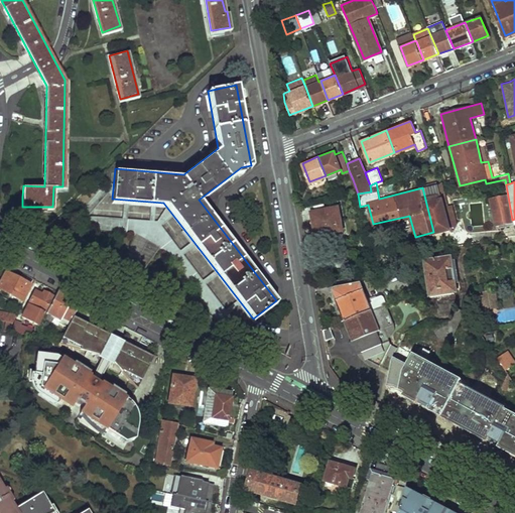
[(433,232),(452,228),(455,223),(449,204),(446,205),(440,182),(422,187),(433,232)]
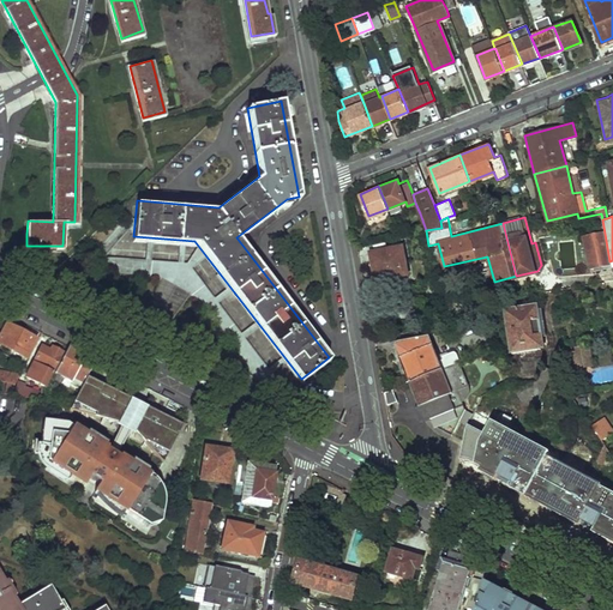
[(402,246),(368,251),(371,263),(373,263),(376,278),(406,272),(402,246)]
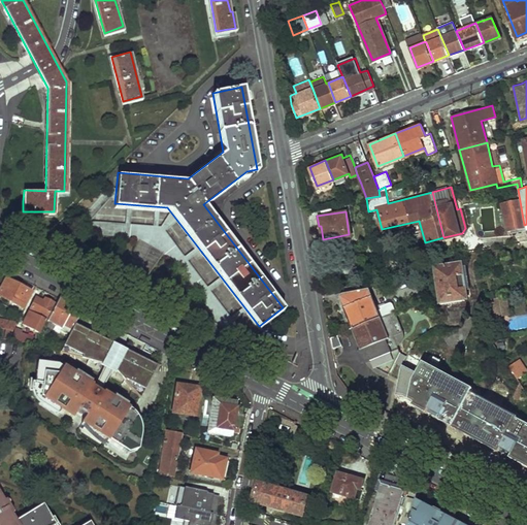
[(232,330),(235,322),(160,223),(83,216),(80,230),(153,236),(220,324),(232,330)]
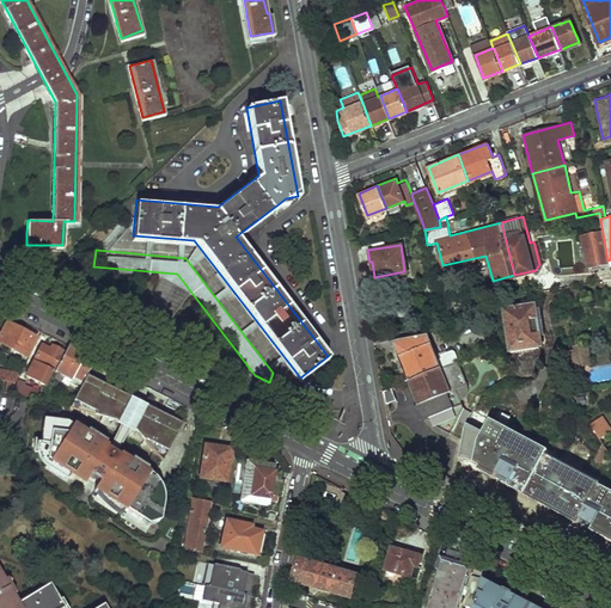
[(535,304),(503,307),(509,349),(541,344),(535,304)]
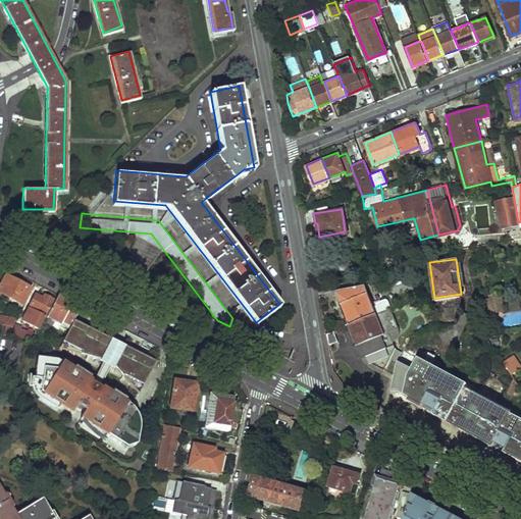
[(28,286),(4,273),(0,279),(0,292),(19,302),(28,286)]
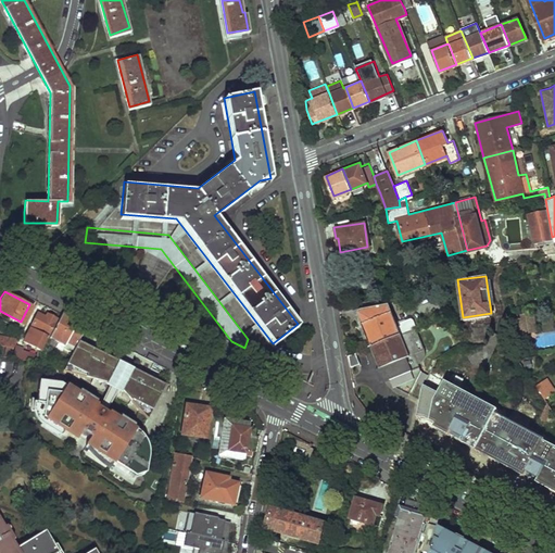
[(401,332),(417,326),(413,316),(401,321),(401,324),(396,325),(388,302),(362,306),(360,309),(357,311),(358,315),(370,344),(401,332)]
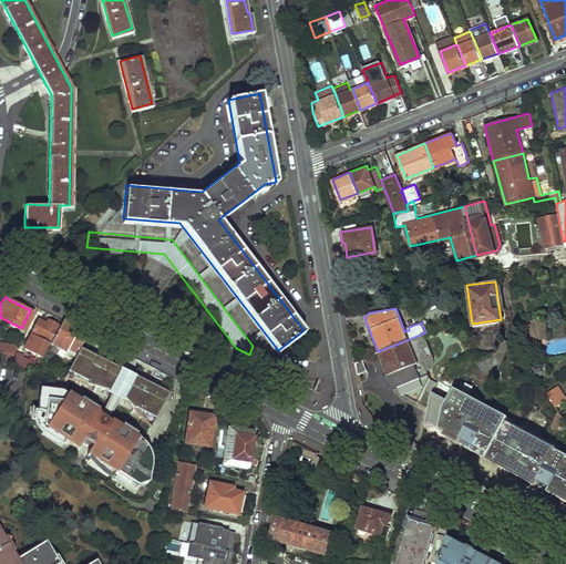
[(44,320),(37,317),(22,345),(39,354),(55,322),(45,318),(44,320)]
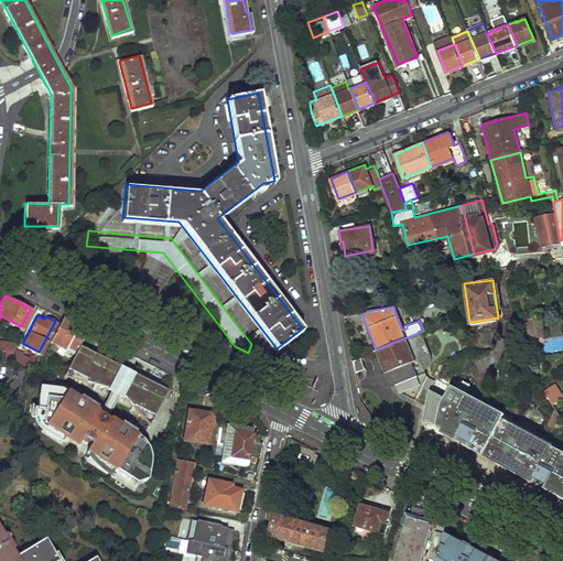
[(72,323),(60,316),(47,340),(64,347),(65,346),(73,349),(76,344),(84,328),(72,323)]
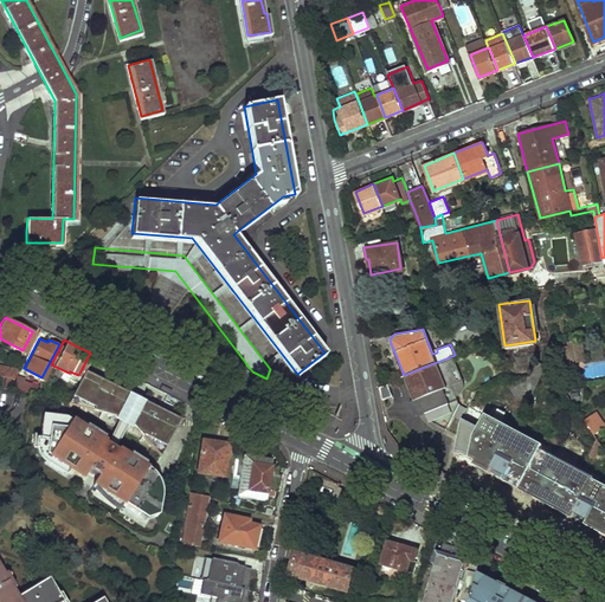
[(578,340),(566,342),(568,357),(580,354),(578,340)]
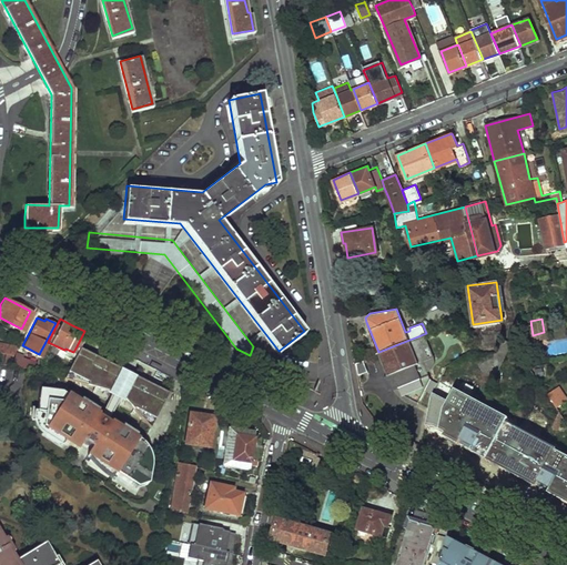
[(0,347),(13,351),(16,345),(0,340),(0,347)]
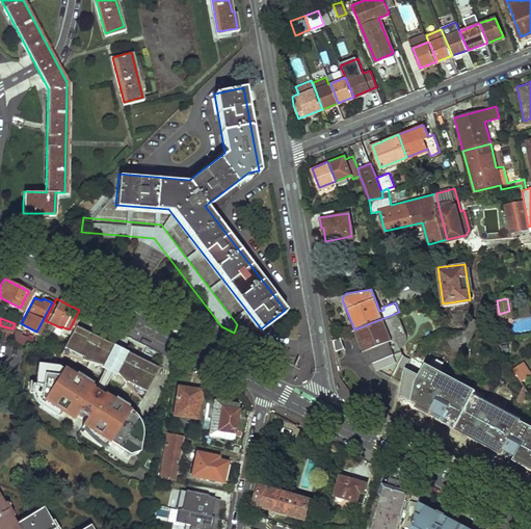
[(383,318),(354,329),(363,350),(388,341),(391,340),(383,318)]
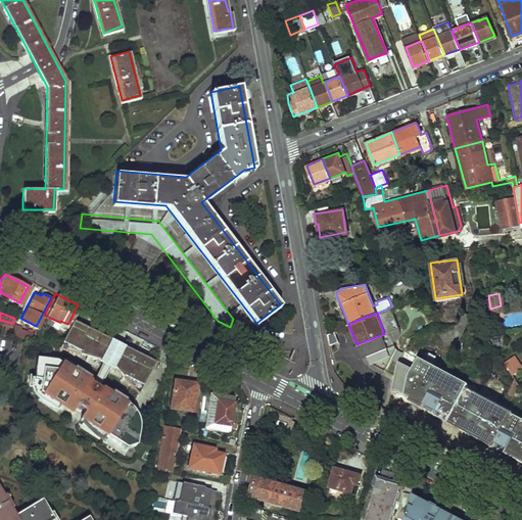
[(152,360),(70,319),(59,340),(78,349),(77,352),(96,359),(94,361),(109,369),(111,366),(120,375),(121,374),(140,384),(141,381),(152,360)]
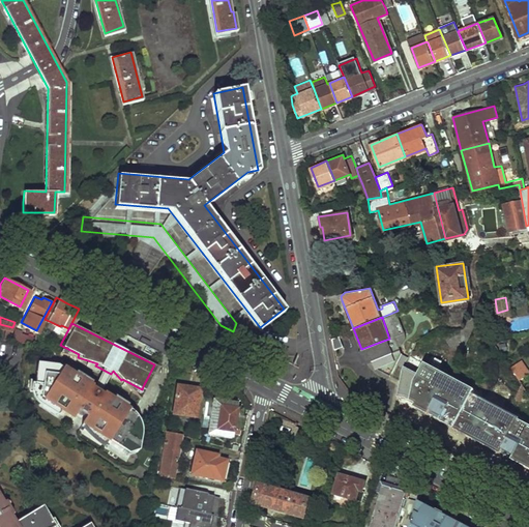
[(390,351),(386,340),(361,349),(357,350),(361,361),(368,359),(388,372),(400,350),(399,348),(390,351)]
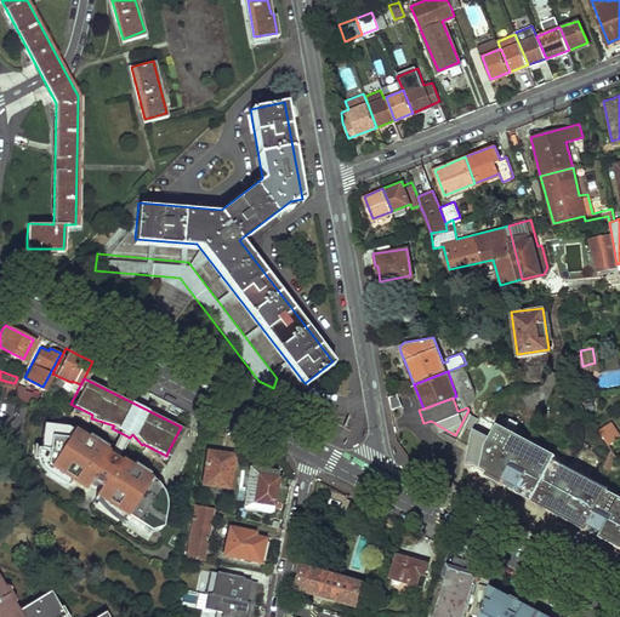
[(608,443),(619,433),(619,430),(610,418),(598,427),(608,443)]
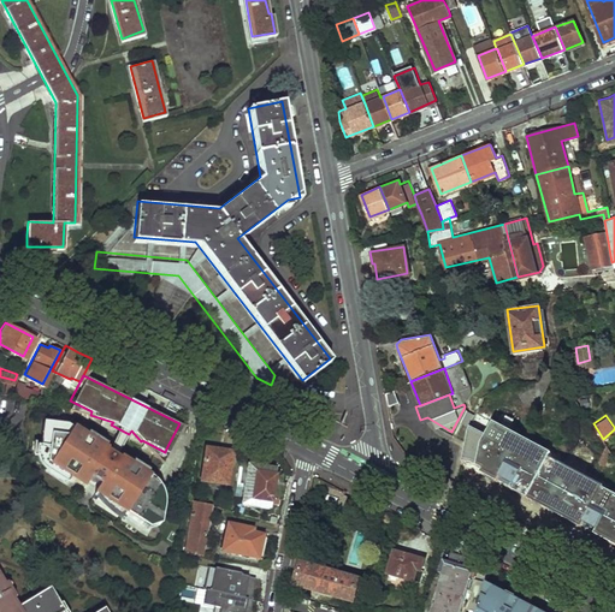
[(42,464),(67,425),(64,422),(39,419),(35,444),(31,443),(31,449),(31,453),(33,458),(34,462),(36,464),(39,467),(41,468),(61,481),(64,481),(65,479),(42,464)]
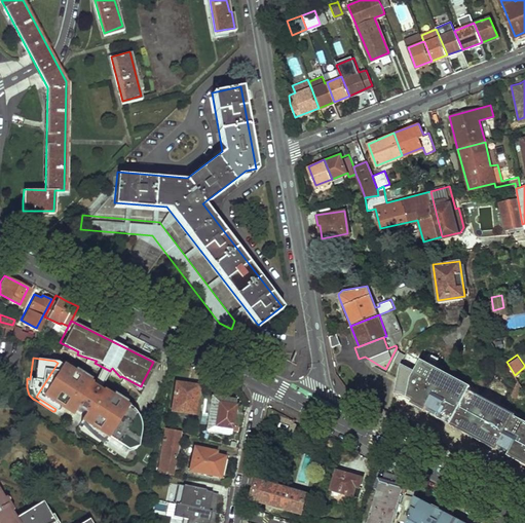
[(524,421),(513,415),(515,414),(469,388),(470,385),(420,359),(414,370),(404,364),(395,391),(403,394),(411,398),(411,402),(424,409),(426,406),(436,411),(434,415),(496,448),(498,445),(508,449),(505,454),(524,463),(524,421)]
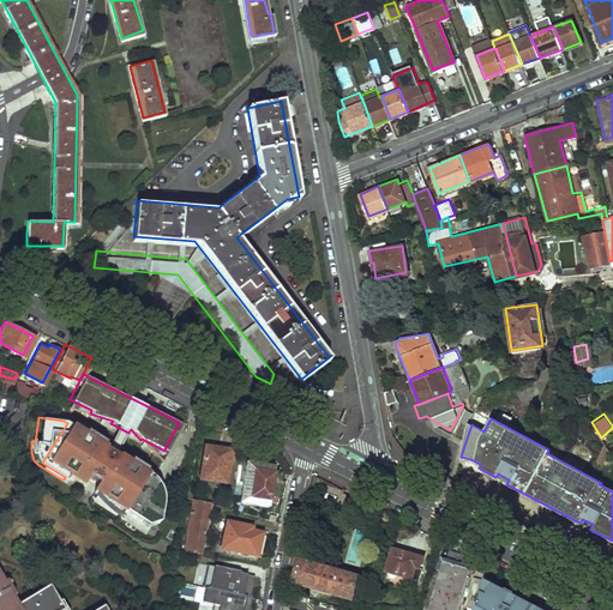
[(144,472),(142,471),(143,469),(126,458),(125,460),(114,453),(113,456),(101,447),(102,445),(100,444),(101,441),(82,429),(80,430),(67,423),(42,463),(65,477),(78,485),(79,484),(88,489),(86,491),(119,512),(120,511),(144,472)]
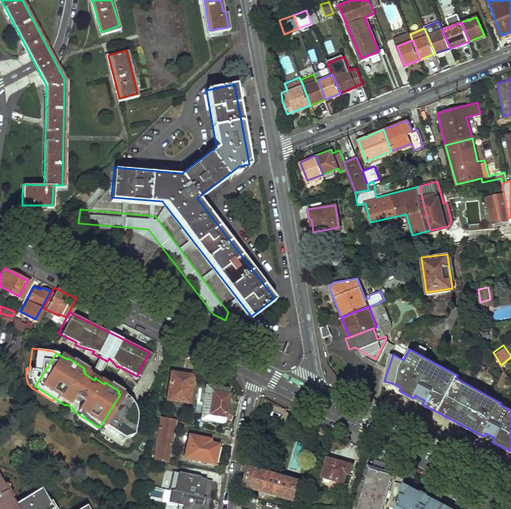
[(182,376),(170,374),(166,398),(187,401),(190,373),(183,372),(182,376)]
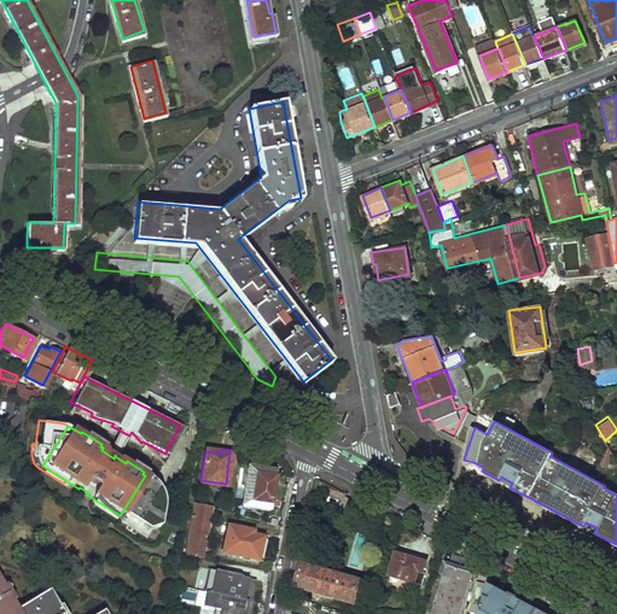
[(244,481),(236,480),(236,483),(283,490),(285,481),(278,480),(280,472),(274,471),(274,468),(248,465),(244,481)]
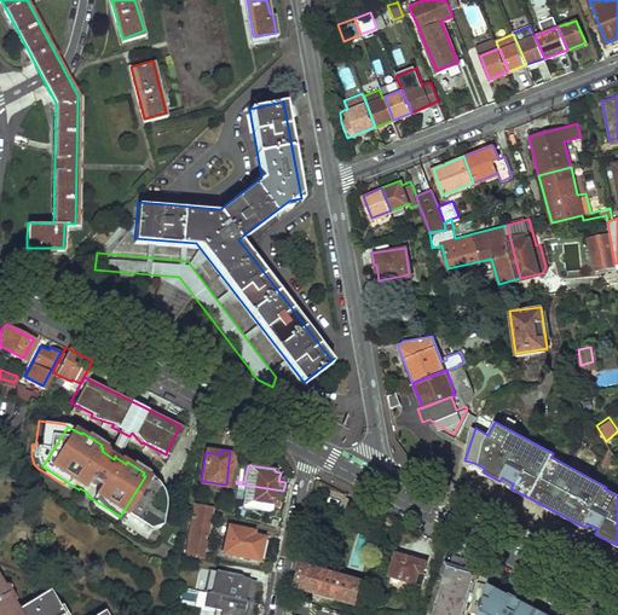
[(145,476),(121,515),(144,529),(159,526),(161,510),(161,505),(161,502),(161,497),(160,493),(159,489),(156,486),(152,482),(149,479),(145,476)]
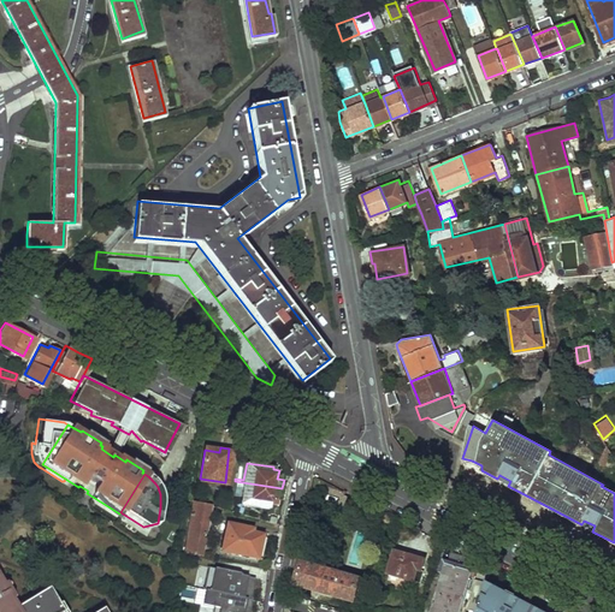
[(282,488),(235,481),(234,483),(243,486),(241,503),(267,506),(268,495),(281,497),(282,488)]
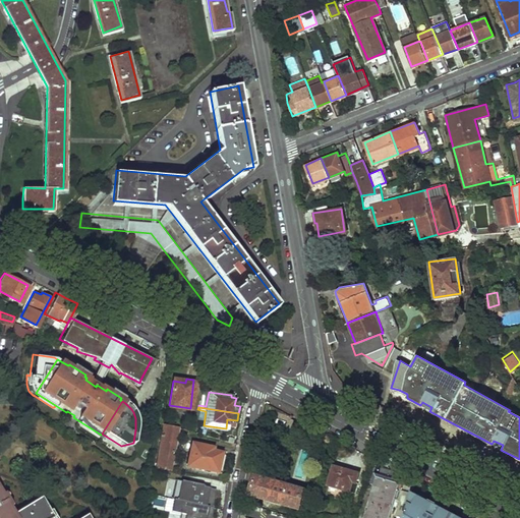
[(177,425),(162,422),(155,465),(169,468),(177,425)]
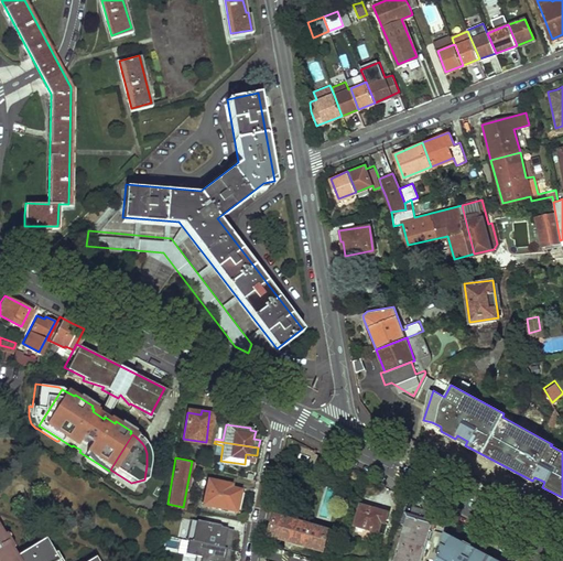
[(228,483),(205,479),(201,504),(235,509),(238,488),(228,487),(228,483)]
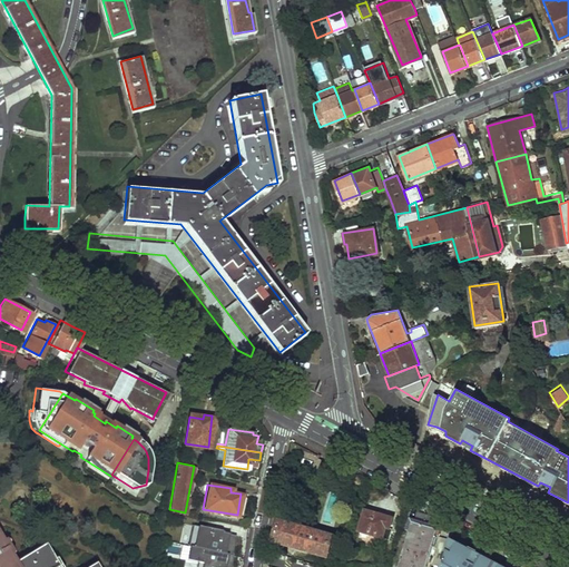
[(391,517),(363,508),(359,527),(388,536),(390,527),(389,526),(391,517)]
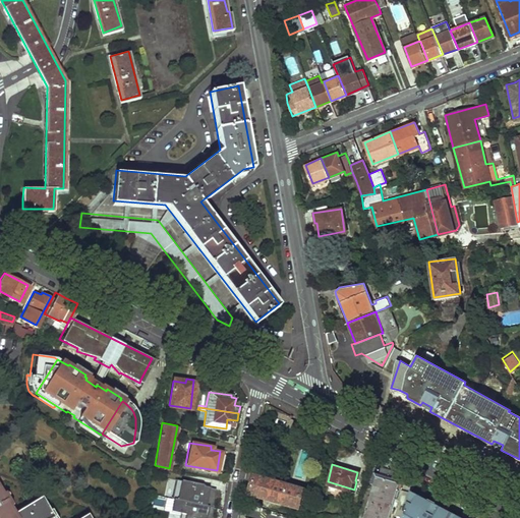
[(254,474),(250,491),(298,505),(302,488),(254,474)]
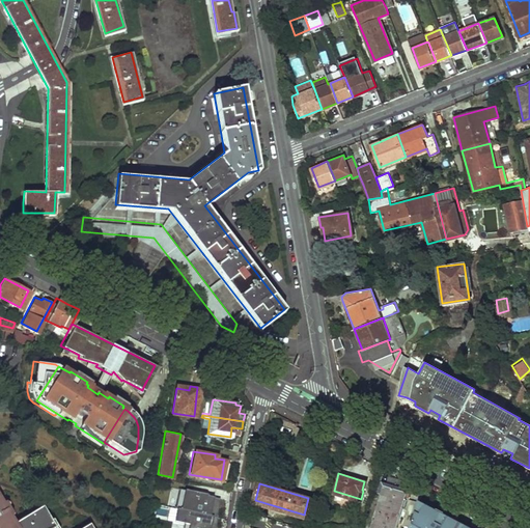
[(383,484),(369,527),(396,527),(407,492),(383,484)]
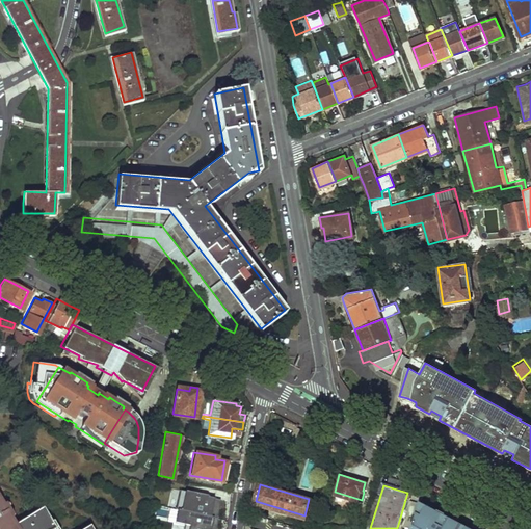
[(207,494),(179,487),(175,507),(177,507),(174,521),(183,523),(181,528),(209,528),(212,528),(213,528),(216,517),(215,517),(219,498),(207,495),(207,494)]
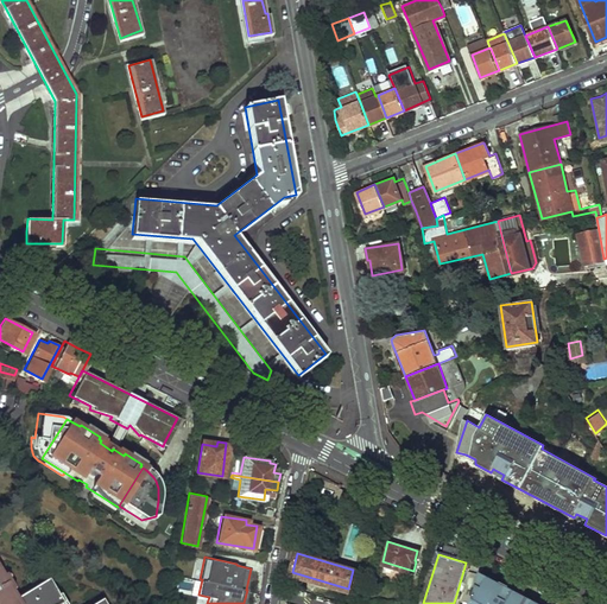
[(0,603),(103,603),(101,599),(93,603),(62,603),(46,579),(17,597),(0,570),(0,603)]
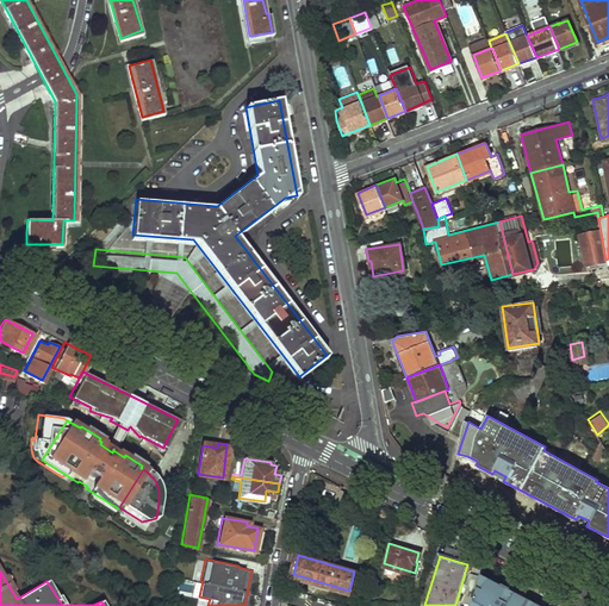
[(540,605),(478,575),(472,605),(540,605)]
